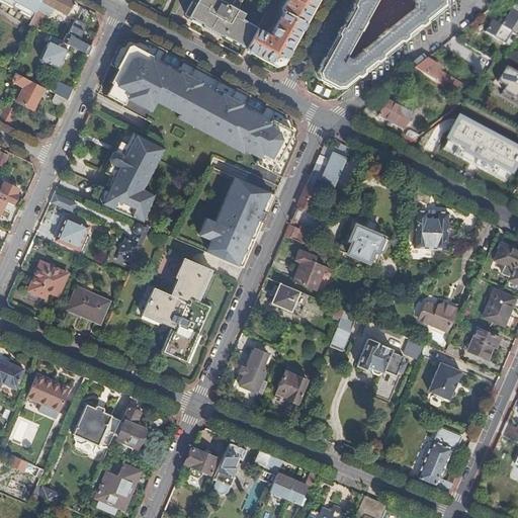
[(0,0),(0,1),(33,18),(42,0),(0,0)]
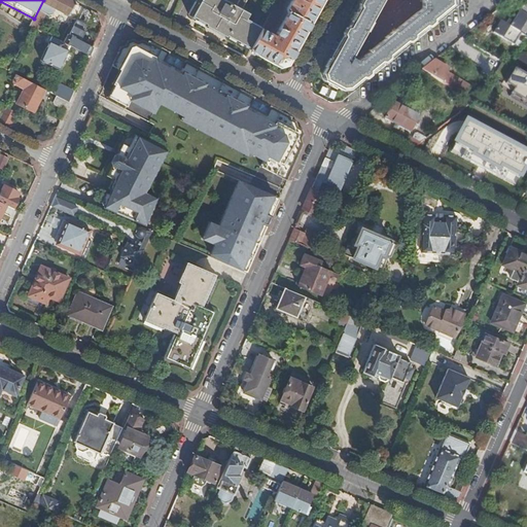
[(43,0),(34,19),(31,25),(37,29),(46,12),(50,14),(55,7),(69,14),(76,1),(74,0),(43,0)]
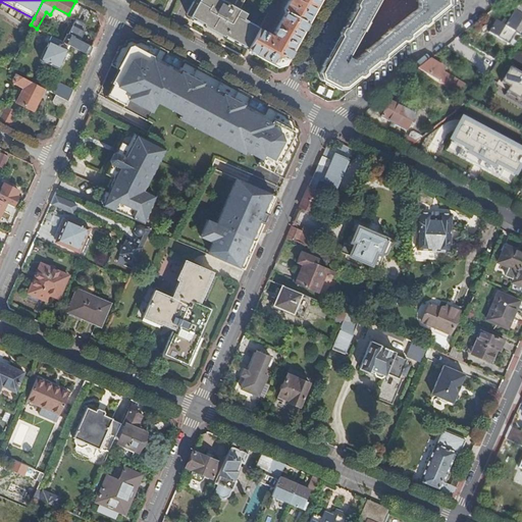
[(236,0),(222,0),(223,0),(222,0),(195,0),(187,14),(249,49),(260,29),(260,28),(245,19),(248,13),(240,9),(233,6),(236,0)]
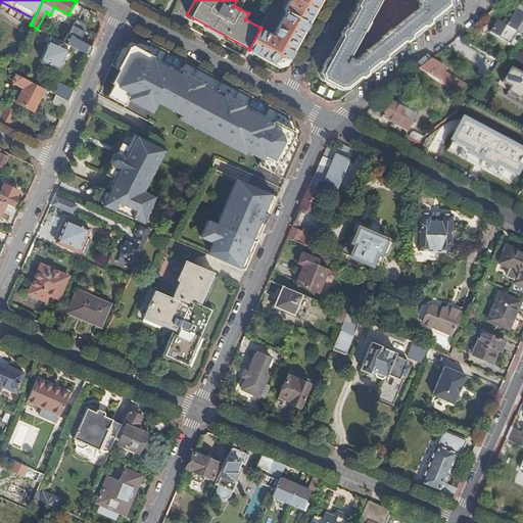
[(240,9),(245,0),(236,0),(234,6),(240,9)]
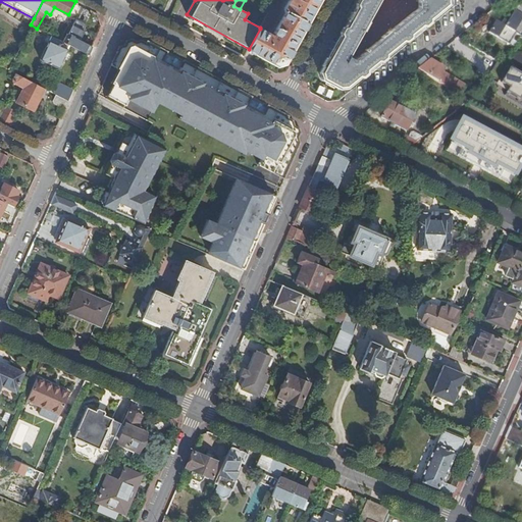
[(260,29),(249,49),(248,49),(277,65),(284,63),(297,42),(319,0),(289,0),(283,10),(285,11),(275,33),(275,34),(276,35),(275,38),(273,39),(271,35),(260,29)]
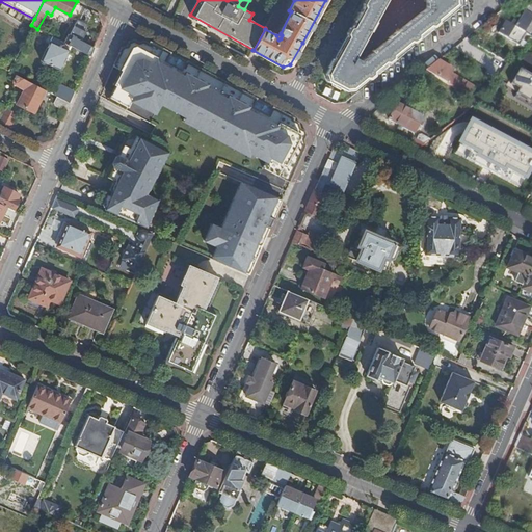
[(281,0),(266,26),(273,30),(284,10),(282,9),(285,4),(284,3),(286,0),(281,0)]
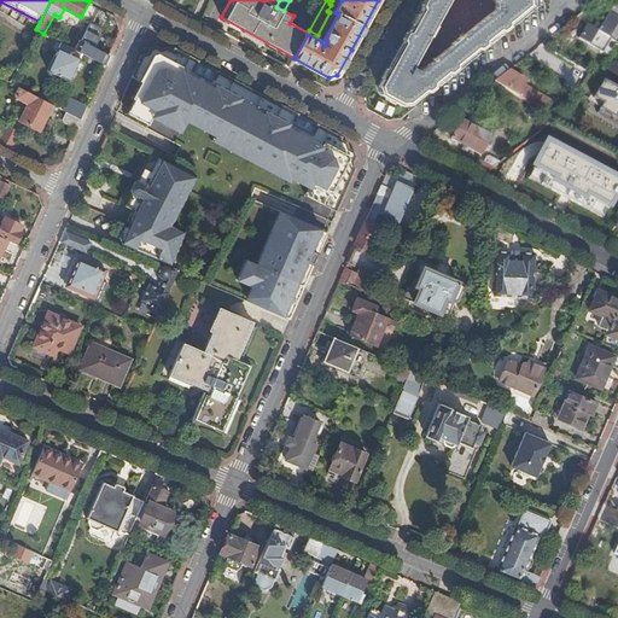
[(532,5),(531,0),(426,0),(402,45),(391,64),(379,87),(382,94),(402,105),(410,104),(532,5)]
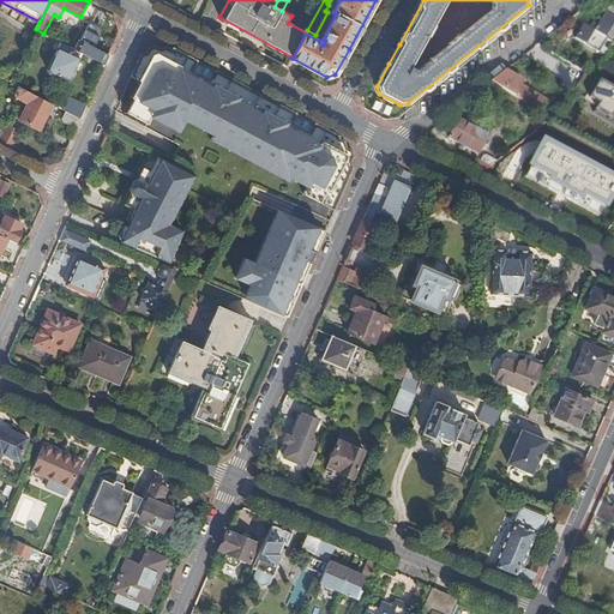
[(602,18),(613,25),(613,7),(611,5),(602,18)]
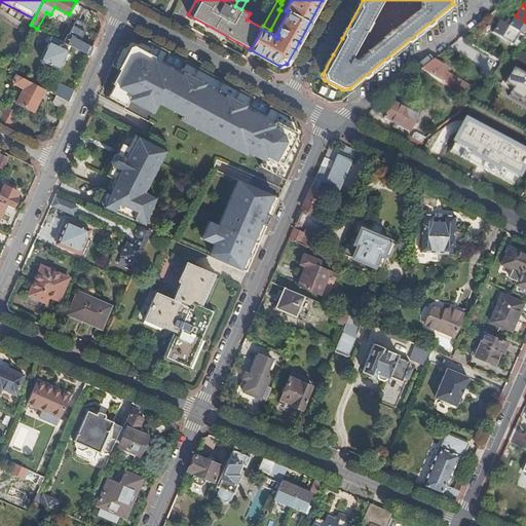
[(525,38),(525,39),(525,37),(525,22),(516,15),(510,27),(500,22),(493,33),(514,45),(521,34),(525,37),(525,38)]
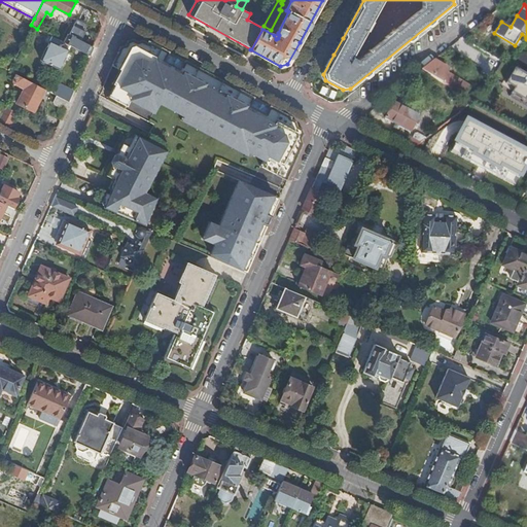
[(91,56),(95,46),(69,34),(64,42),(71,45),(91,56)]
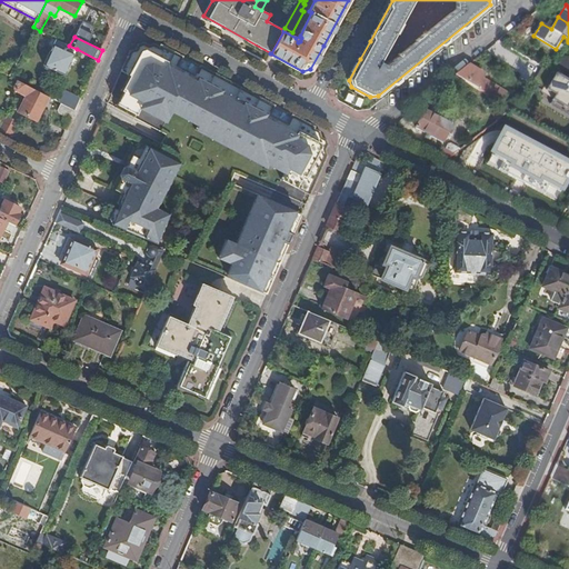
[(77,49),(69,46),(57,39),(45,65),(65,73),(77,49)]
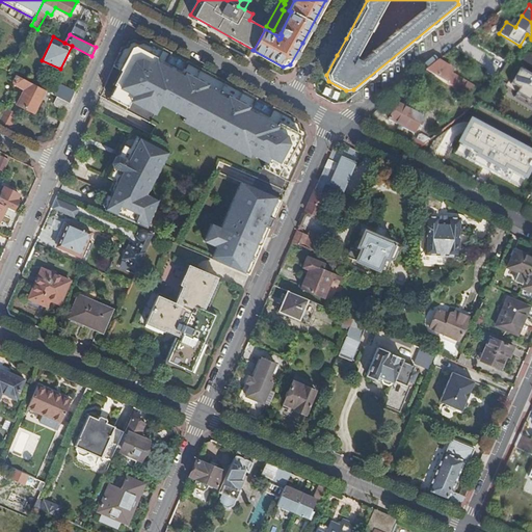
[(147,38),(122,47),(107,81),(290,181),(308,145),(298,123),(221,79),(147,38)]
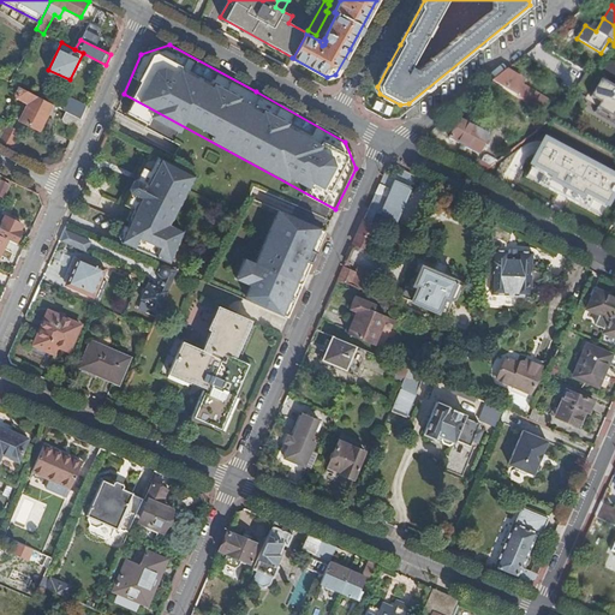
[(506,71),(493,82),(495,84),(543,113),(549,103),(523,87),(525,83),(506,71)]
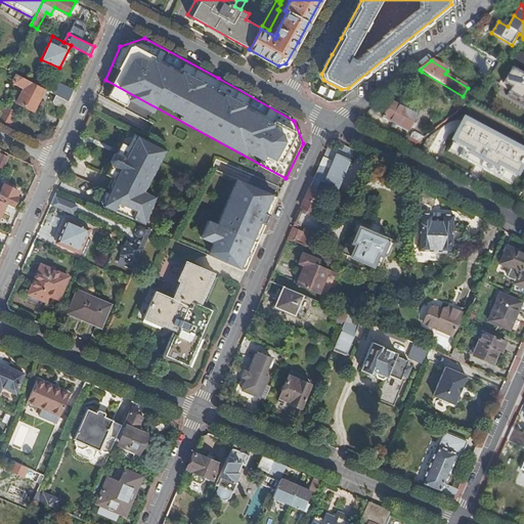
[(510,68),(500,62),(492,76),(501,81),(510,68)]
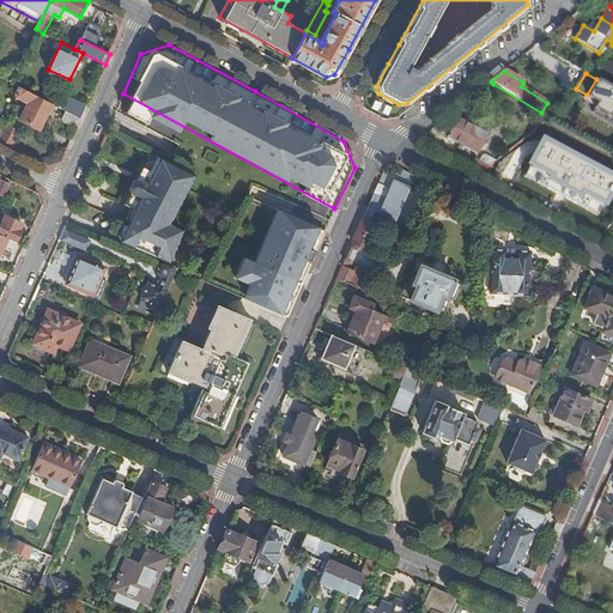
[(612,89),(596,79),(587,95),(587,96),(599,103),(594,111),(608,120),(612,111),(612,89)]
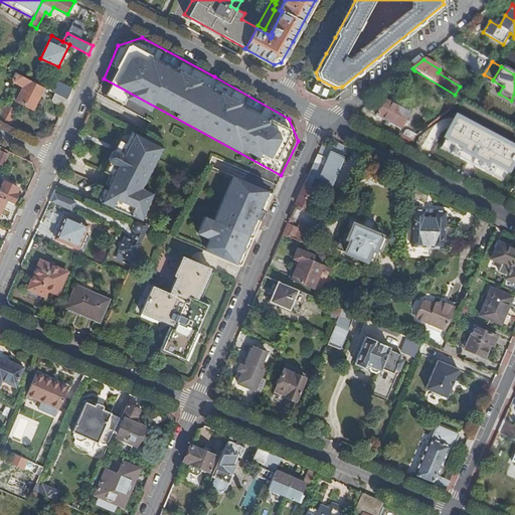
[(44,88),(18,73),(15,78),(15,80),(15,81),(24,87),(17,101),(33,110),(44,88)]
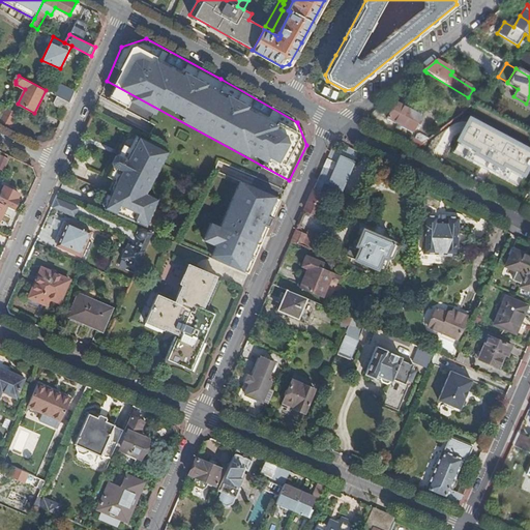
[(70,102),(76,92),(62,85),(59,86),(55,94),(58,95),(70,102)]
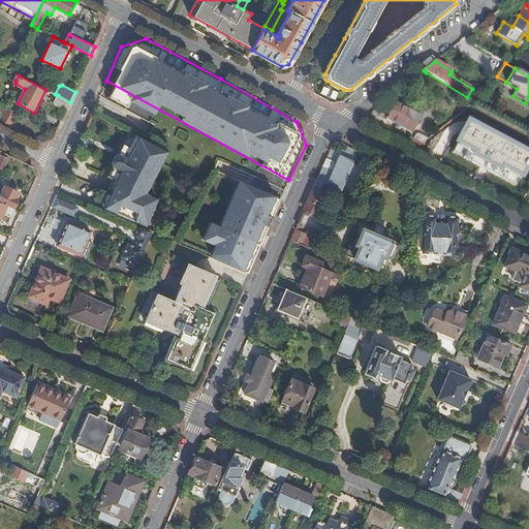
[(67,111),(70,102),(58,95),(55,102),(55,104),(67,111)]
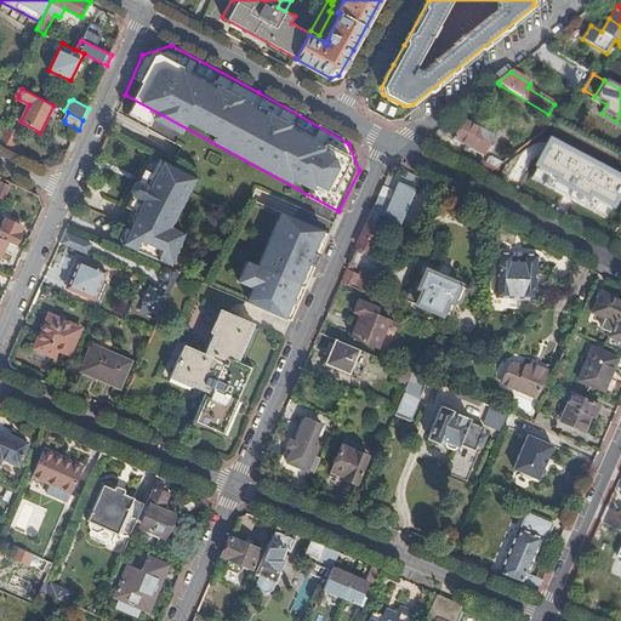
[(545,119),(550,125),(558,119),(551,115),(545,119)]
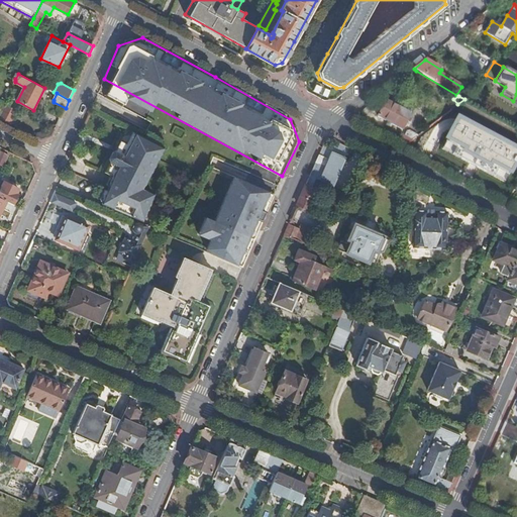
[(378,117),(403,130),(411,115),(395,107),(397,104),(396,103),(392,100),(391,101),(388,100),(378,117)]
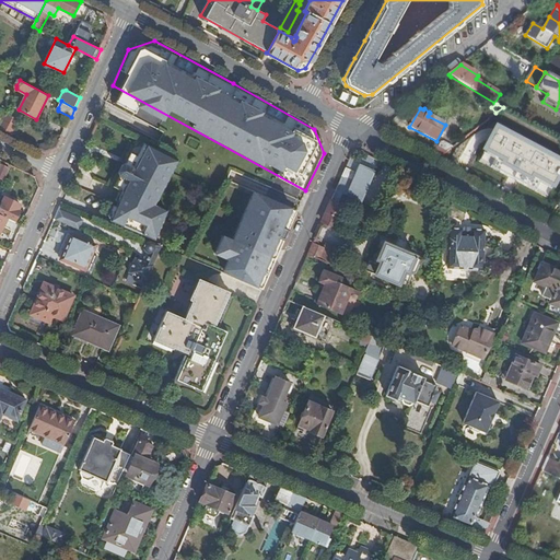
[(1,129),(7,132),(12,120),(6,117),(1,129)]
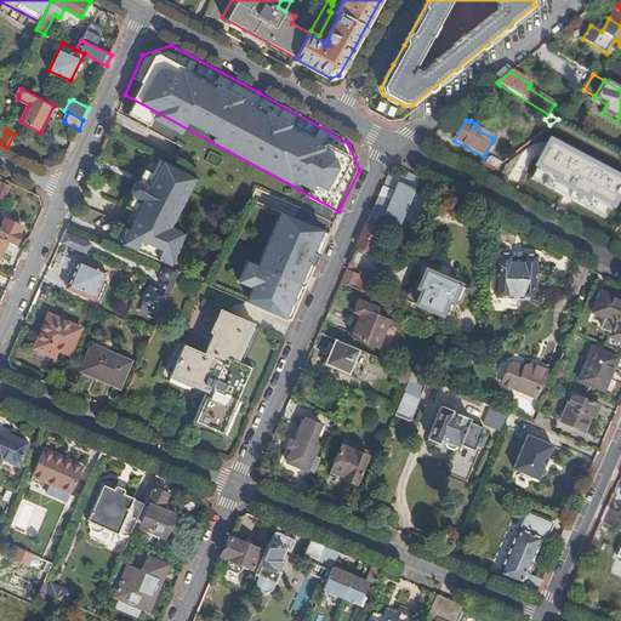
[(574,177),(586,183),(603,149),(590,143),(574,177)]
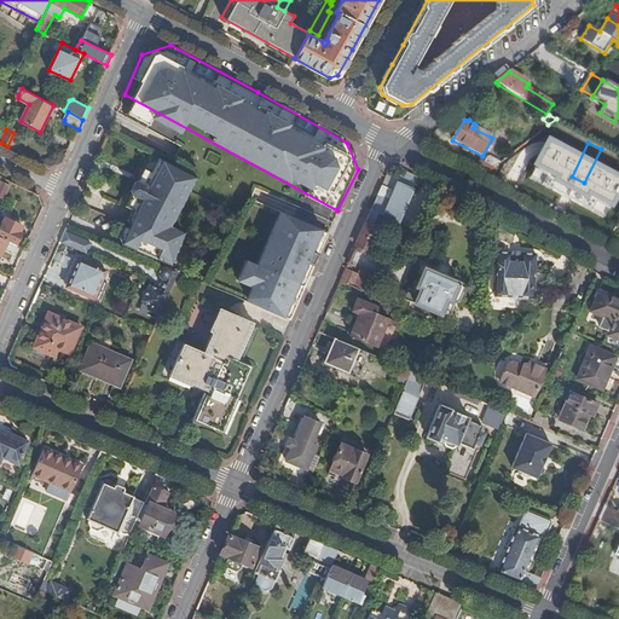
[(63,163),(68,152),(47,161),(45,165),(51,168),(63,163)]
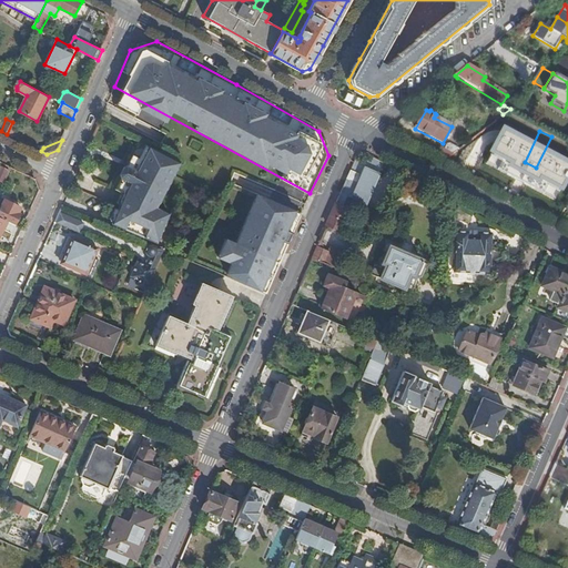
[(439,155),(447,160),(459,150),(449,144),(447,145),(445,150),(443,149),(439,155)]
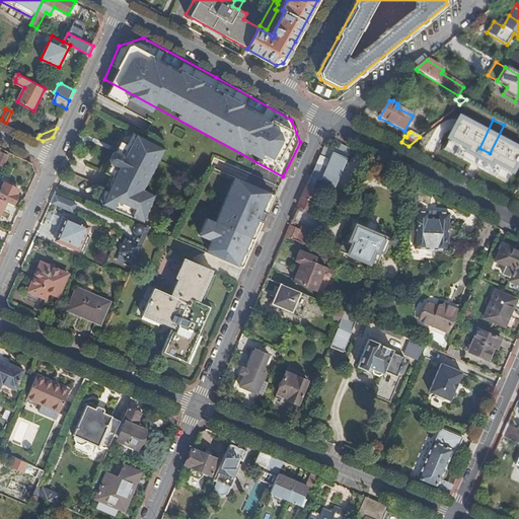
[(116,174),(109,189),(150,206),(154,195),(142,189),(163,148),(139,135),(118,175),(116,174)]
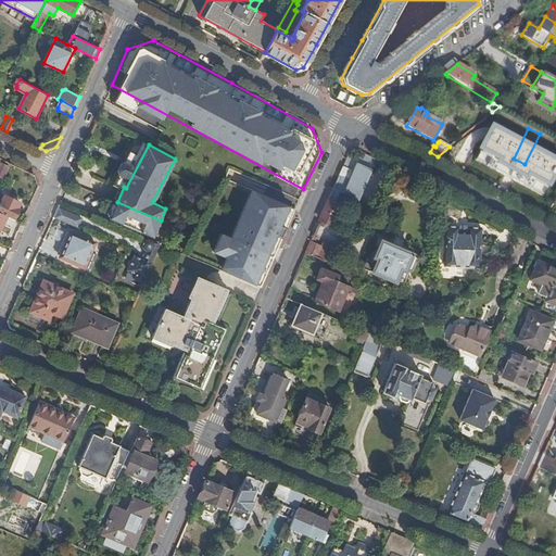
[(331,197),(338,199),(341,191),(359,200),(377,160),(364,152),(362,158),(353,159),(349,156),(339,179),(331,197)]
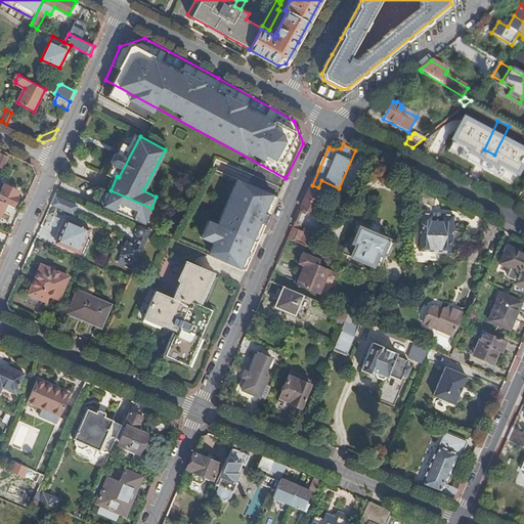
[(28,171),(32,164),(3,149),(0,156),(0,164),(4,167),(7,161),(28,171)]
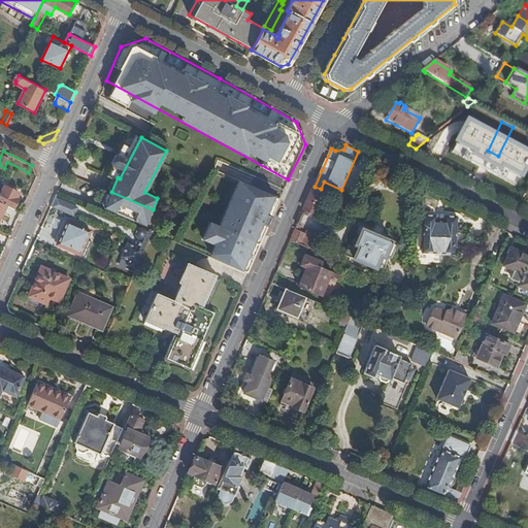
[(208,221),(201,239),(215,245),(210,256),(249,271),(276,206),(281,197),(240,179),(221,226),(208,221)]
